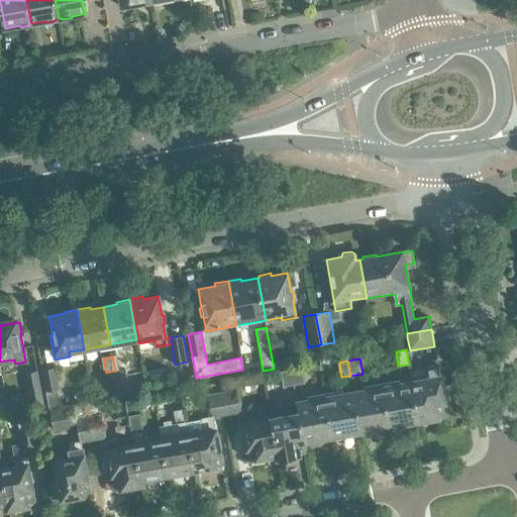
[(412,381),(419,421),(422,421),(424,423),(431,421),(432,419),(445,417),(445,413),(446,413),(444,403),(445,403),(439,366),(426,368),(428,378),(412,381)]
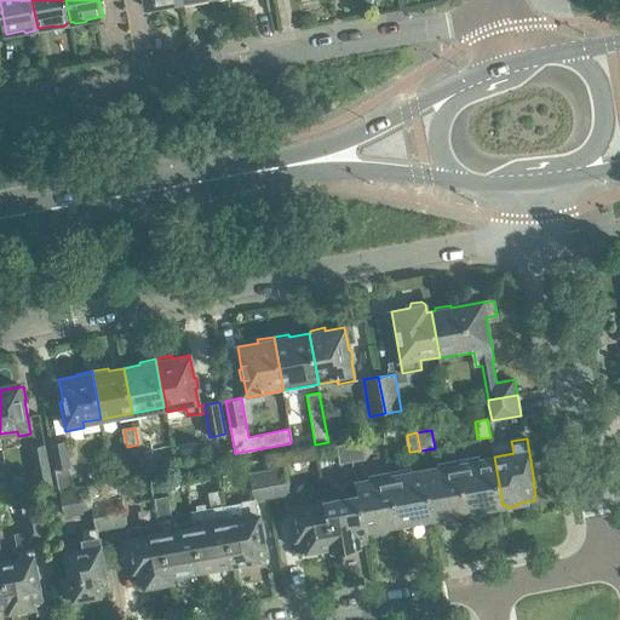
[(70,466),(65,441),(51,443),(56,470),(70,466)]
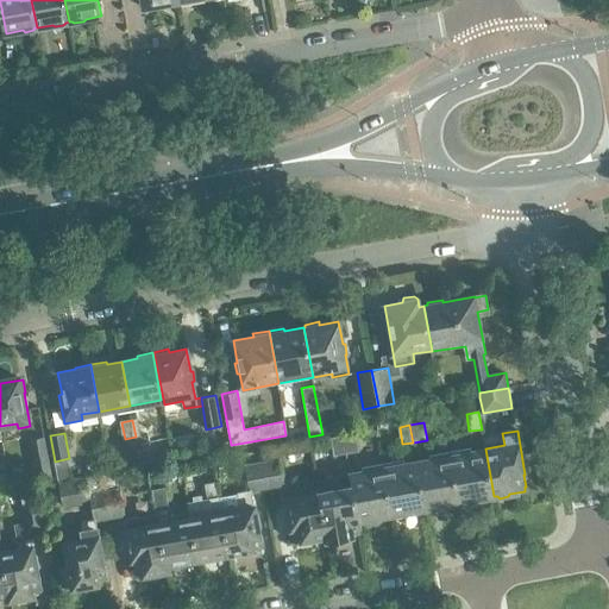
[(356,434),(341,437),(345,454),(358,452),(356,434)]
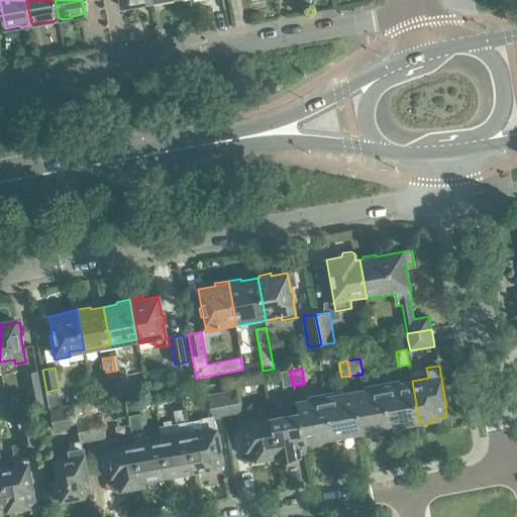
[(44,407),(38,371),(25,373),(32,409),(44,407)]
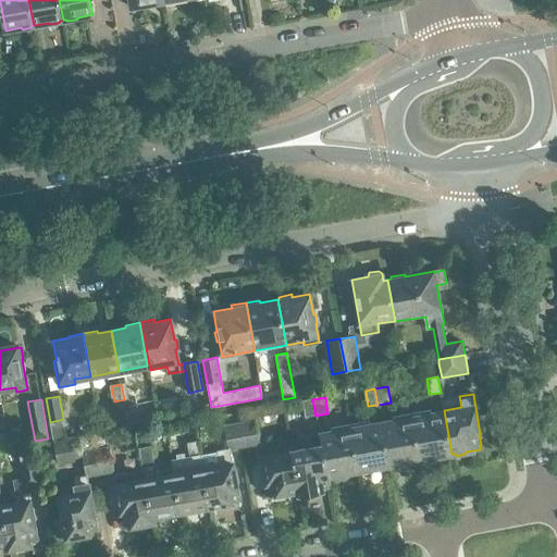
[(307,417),(316,416),(312,399),(304,401),(307,417)]
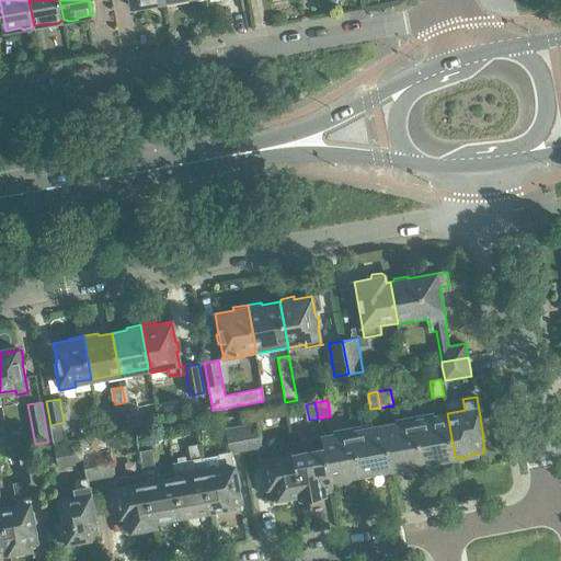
[(129,425),(144,423),(141,409),(127,412),(129,425)]
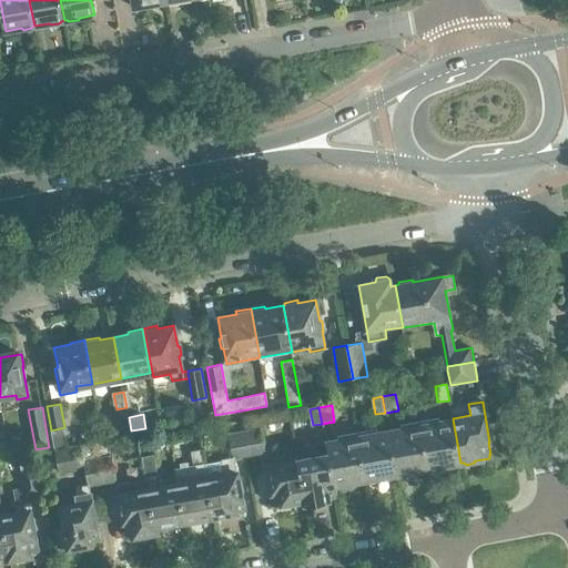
[(453,418),(422,425),(429,472),(442,469),(444,466),(460,463),(453,418)]
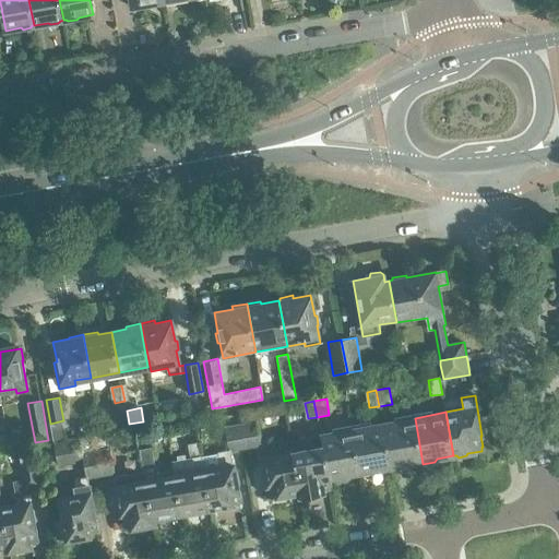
[(415,418),(382,424),(391,466),(407,464),(409,466),(423,464),(415,418)]
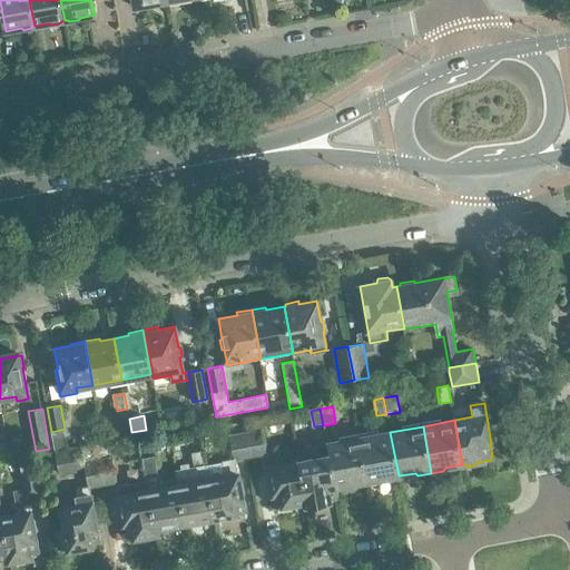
[(246,433),(251,458),(267,454),(263,430),(249,433),(246,433)]
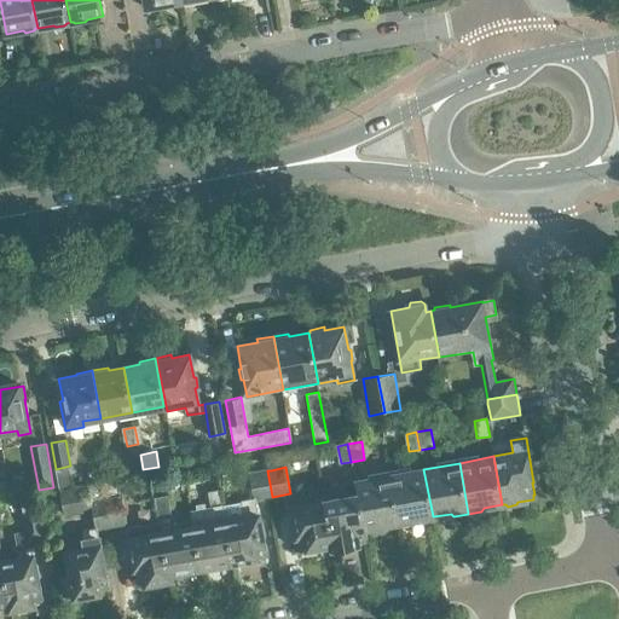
[(415,520),(433,518),(433,516),(423,469),(389,475),(399,526),(414,524),(415,520)]
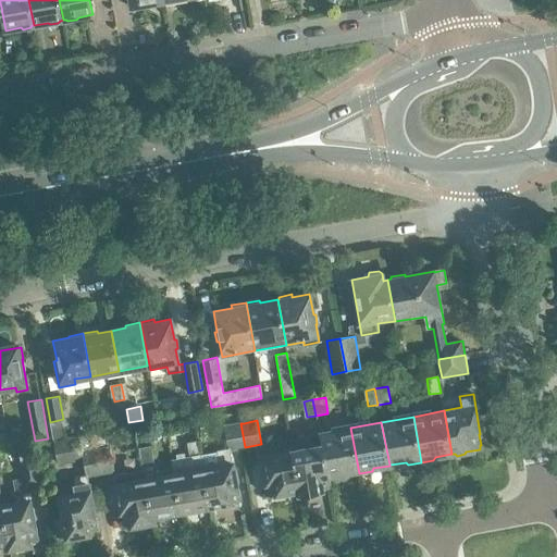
[(245,447),(240,423),(225,426),(230,449),(231,449),(245,447)]
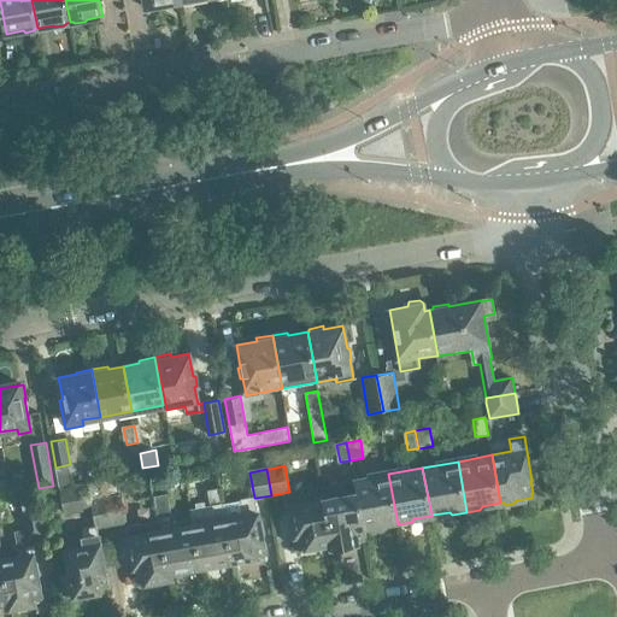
[(354,480),(354,481),(364,528),(382,524),(385,527),(398,524),(388,474),(354,480)]
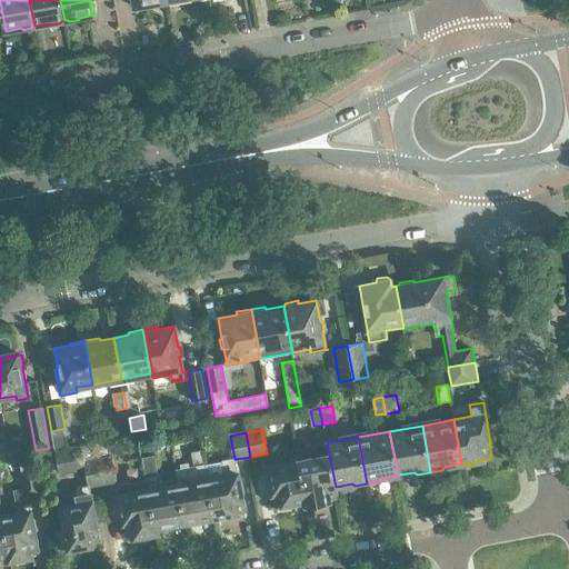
[(102,483),(99,459),(96,443),(80,446),(55,450),(59,476),(86,471),(89,487),(102,483)]
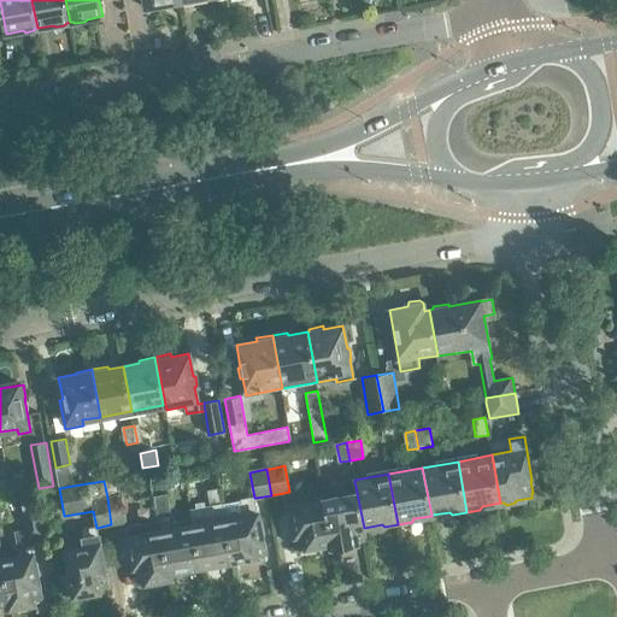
[(354,481),(341,483),(344,495),(323,499),(330,544),(331,550),(338,548),(341,551),(350,548),(351,546),(357,545),(356,539),(365,538),(364,528),(354,481)]
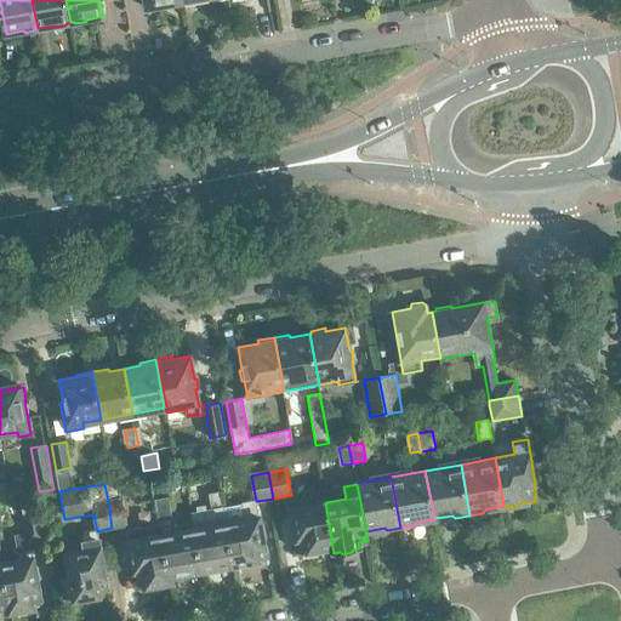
[(332,547),(325,502),(324,494),(290,501),(300,553),(315,551),(318,553),(328,551),(329,548),(332,547)]
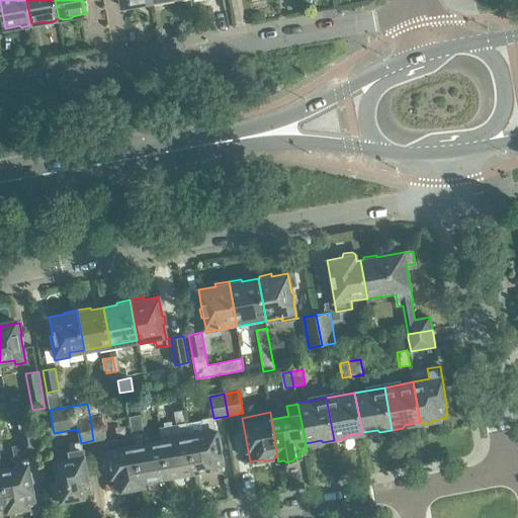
[(16,417),(22,444),(23,452),(25,451),(36,449),(30,414),(16,417)]
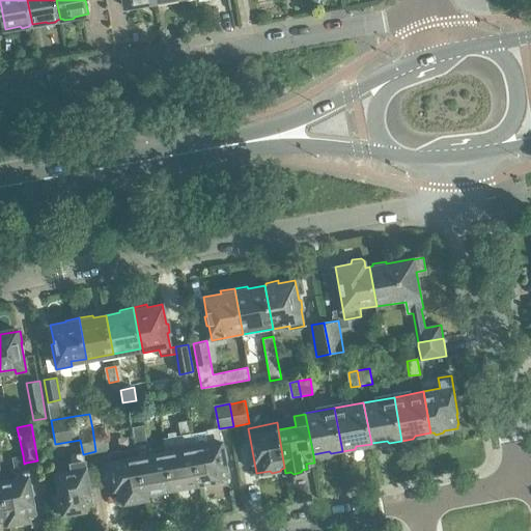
[(92,428),(95,451),(108,449),(104,425),(92,428)]
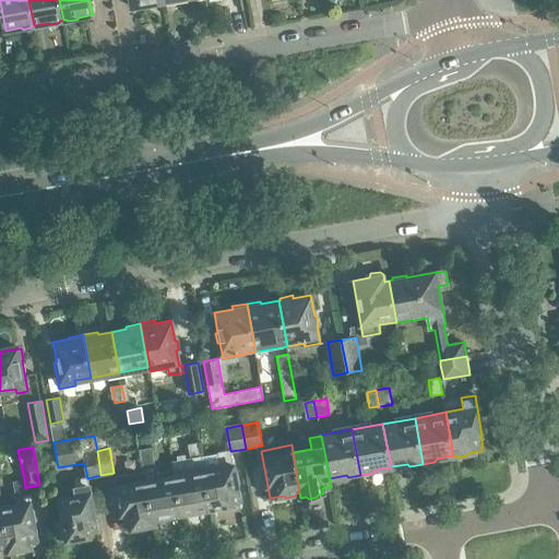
[(141,450),(144,472),(153,519),(154,519),(168,516),(171,519),(183,516),(176,473),(159,476),(157,466),(156,466),(153,448),(141,450)]
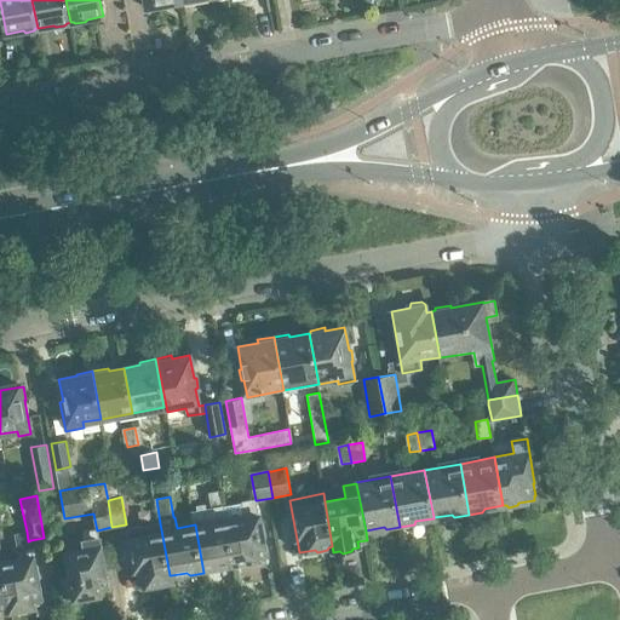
[(242,504),(223,507),(234,564),(237,563),(240,566),(250,564),(252,561),(268,558),(258,507),(257,500),(256,500),(242,503),(242,504)]
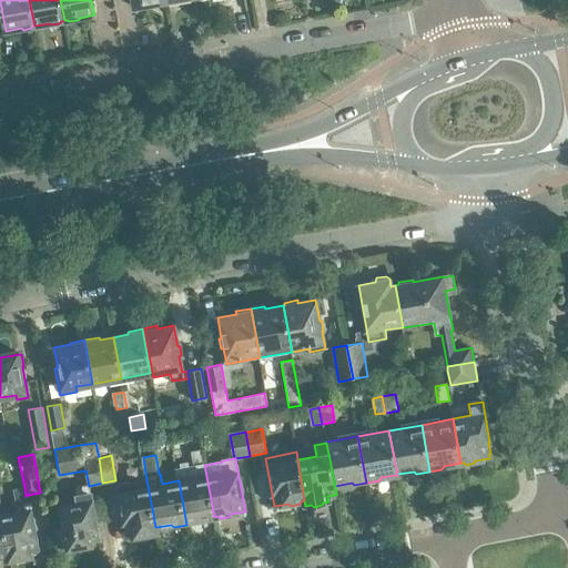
[(200,519),(214,517),(204,465),(204,463),(192,465),(191,460),(182,462),(182,467),(176,468),(179,480),(186,525),(199,523),(200,519)]
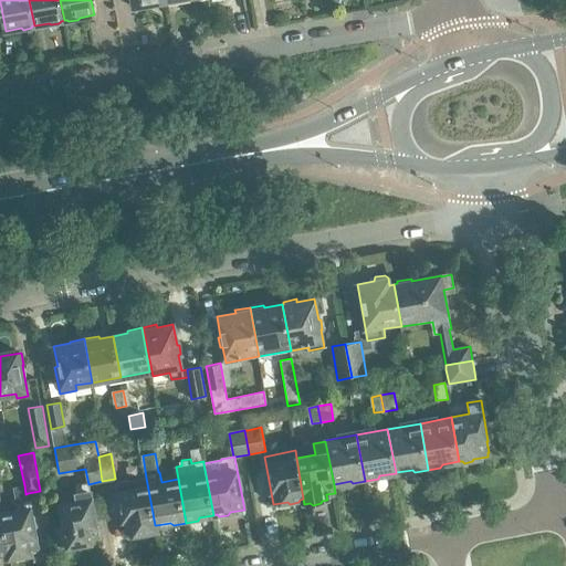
[(157,531),(156,525),(155,525),(146,478),(117,482),(127,534),(134,533),(134,535),(140,534),(143,536),(150,534),(152,532),(157,531)]
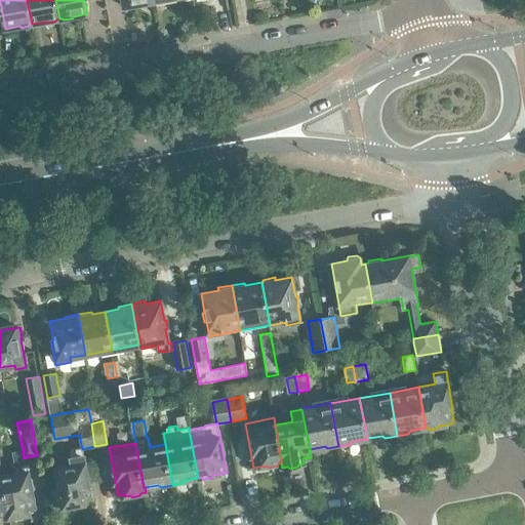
[(92,498),(82,449),(70,451),(73,465),(55,469),(61,489),(52,490),(55,507),(64,505),(64,508),(69,507),(71,509),(78,507),(80,503),(84,503),(84,500),(92,498)]
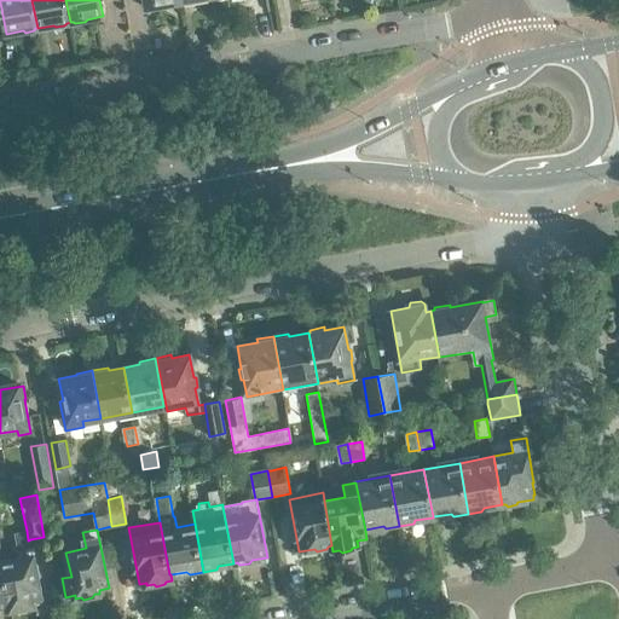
[(35,568),(30,539),(28,541),(27,531),(15,533),(19,555),(4,559),(0,559),(10,603),(11,611),(16,609),(18,612),(28,609),(29,607),(34,606),(34,602),(42,601),(36,574),(39,573),(38,567),(35,568)]
